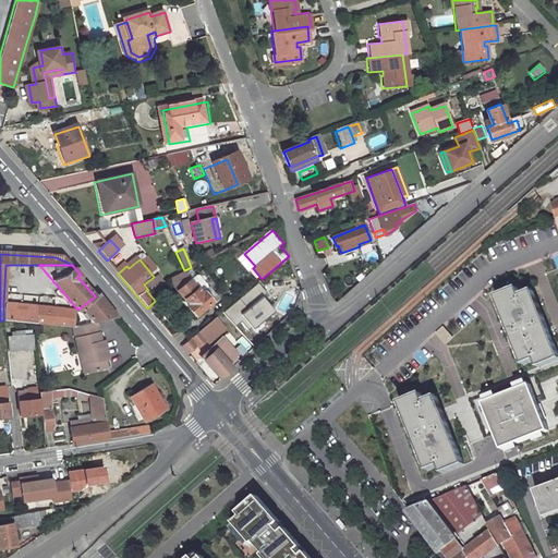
[(184,270),(182,273),(185,276),(193,271),(191,267),(184,270)]
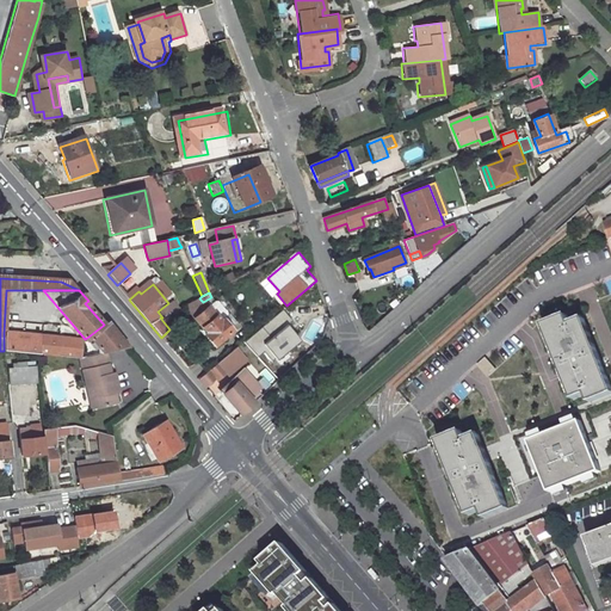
[(205,304),(192,316),(204,331),(202,332),(213,345),(232,329),(221,316),(217,319),(205,304)]
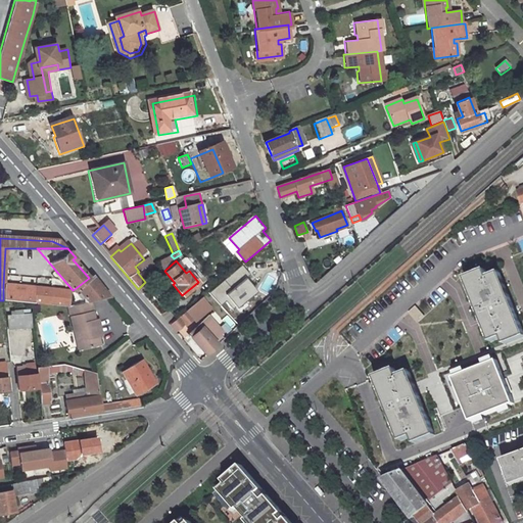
[(241,265),(207,292),(218,302),(220,305),(225,301),(232,310),(253,291),(247,284),(249,283),(245,278),(249,275),(241,265)]
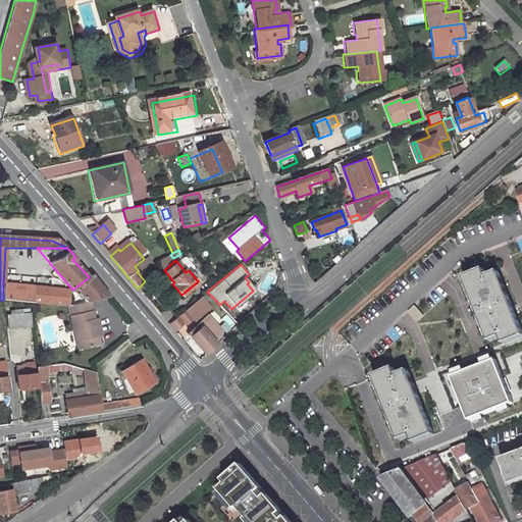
[(486,264),(464,272),(490,337),(501,332),(504,341),(521,332),(521,320),(500,266),(489,270),(486,264)]
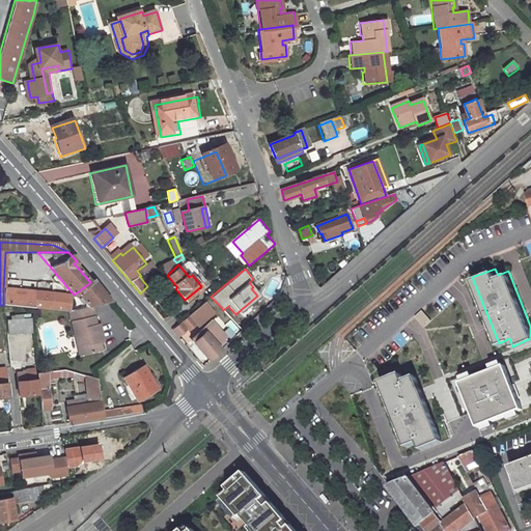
[(90,282),(77,292),(89,307),(90,307),(111,303),(92,280),(90,282)]
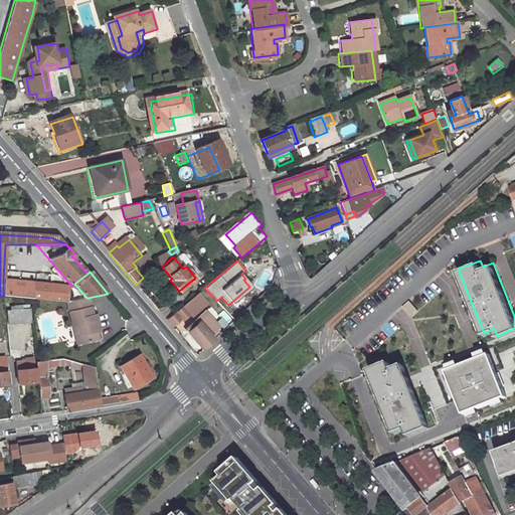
[(49,285),(3,281),(3,296),(27,299),(47,301),(49,285)]
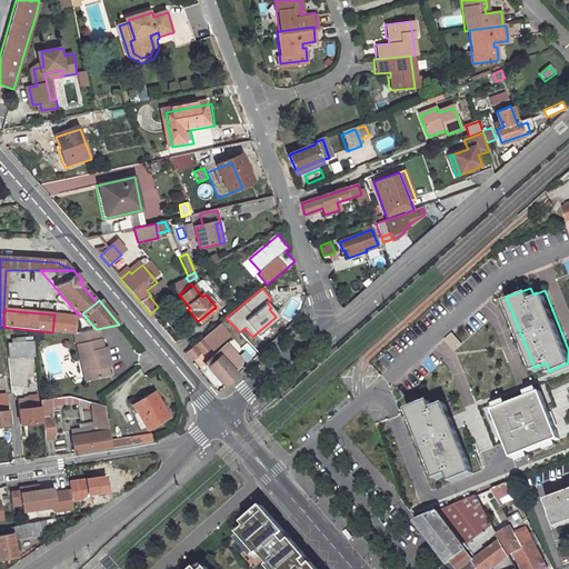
[(55,315),(52,332),(72,333),(75,317),(55,315)]
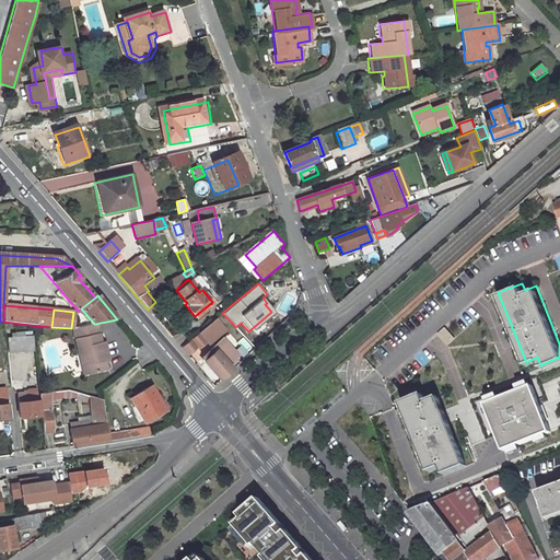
[(222,313),(217,318),(226,329),(233,324),(222,313)]
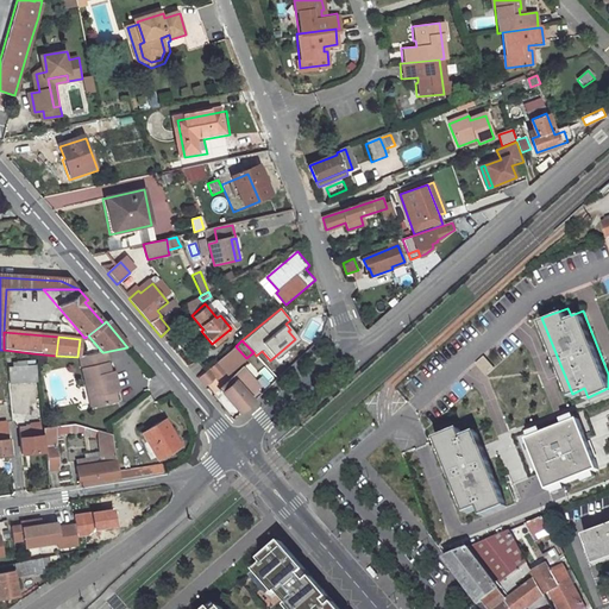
[(246,358),(236,346),(196,378),(202,387),(214,377),(215,378),(225,370),(228,374),(246,358)]
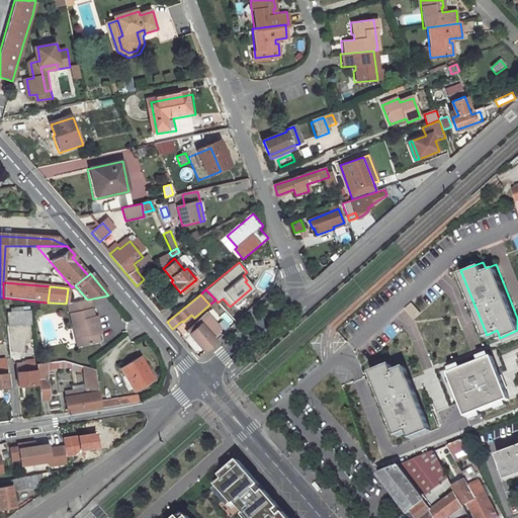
[(87,299),(68,304),(70,315),(91,310),(88,299),(87,299)]
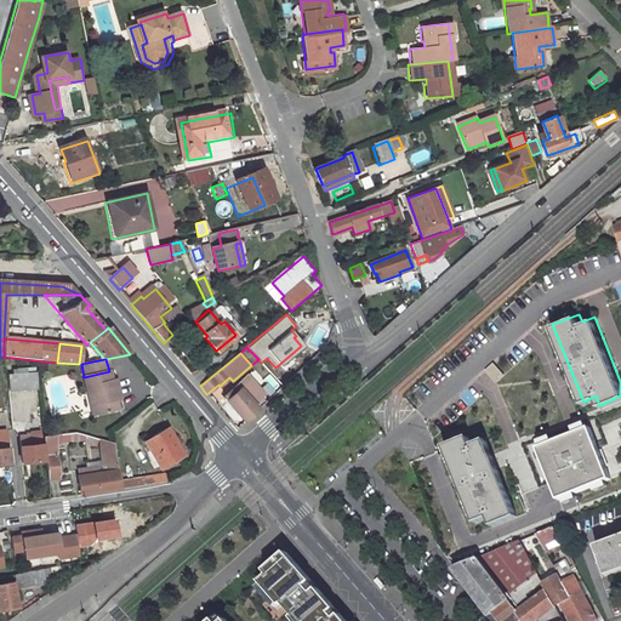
[(13,372),(5,374),(7,391),(36,388),(35,382),(34,374),(34,371),(23,372),(23,368),(13,368),(13,372)]
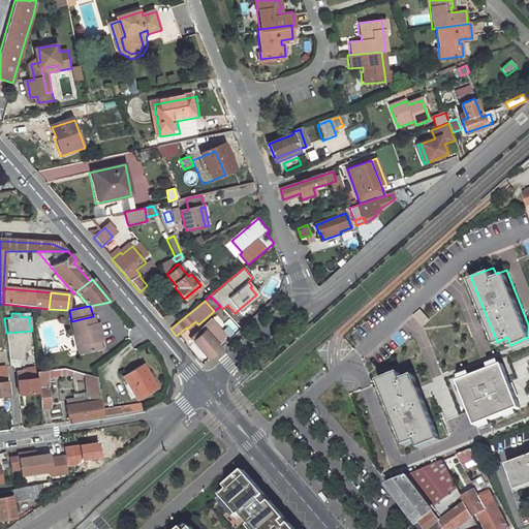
[(93,316),(71,321),(79,355),(100,351),(98,342),(95,325),(93,316)]
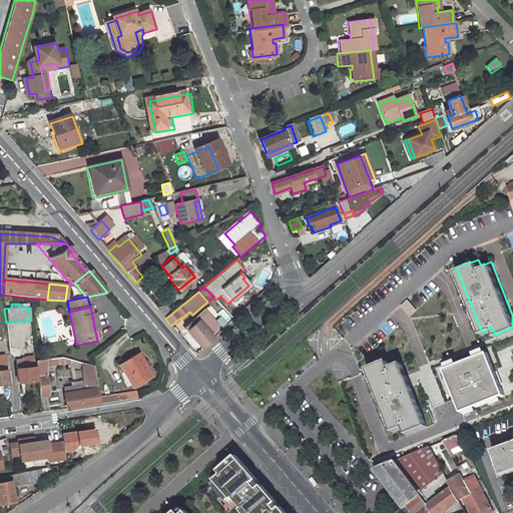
[(202,349),(212,339),(210,337),(206,333),(216,325),(205,313),(185,329),(202,349)]
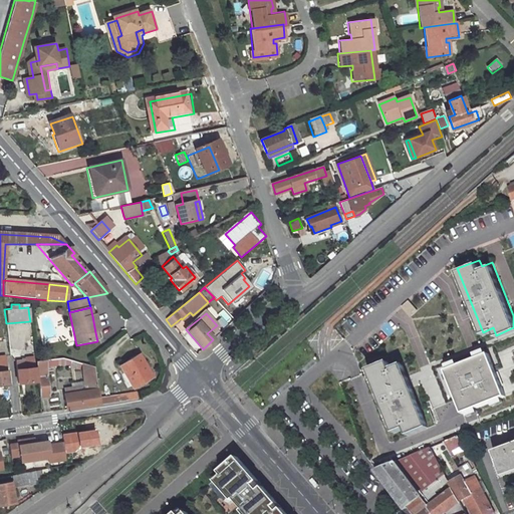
[(97,315),(92,316),(95,332),(100,331),(97,315)]
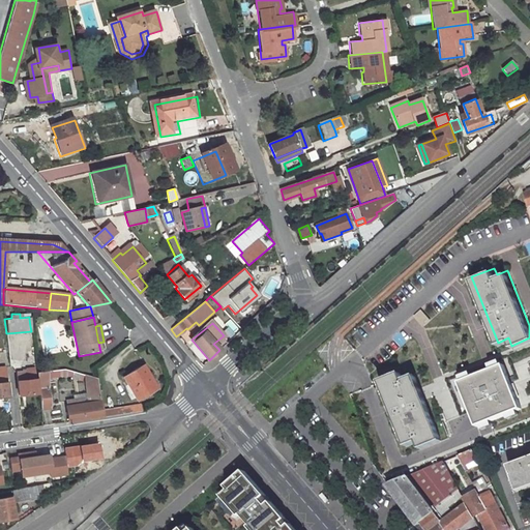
[(217,348),(227,340),(224,335),(213,344),(217,348)]
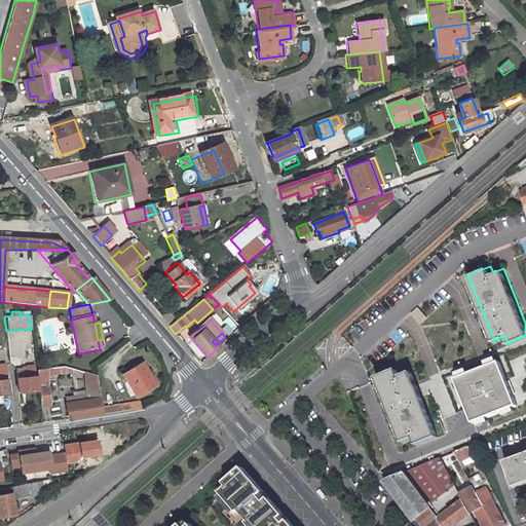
[(499,361),(455,378),(473,422),(517,405),(499,361)]
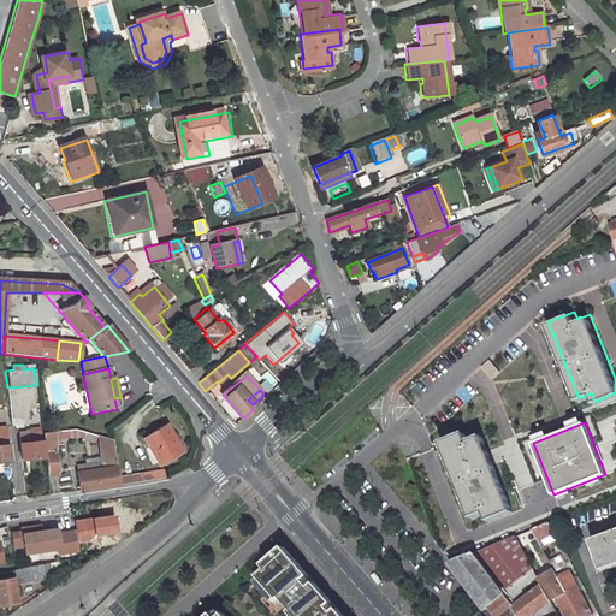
[(166,425),(143,439),(159,467),(183,454),(166,425)]
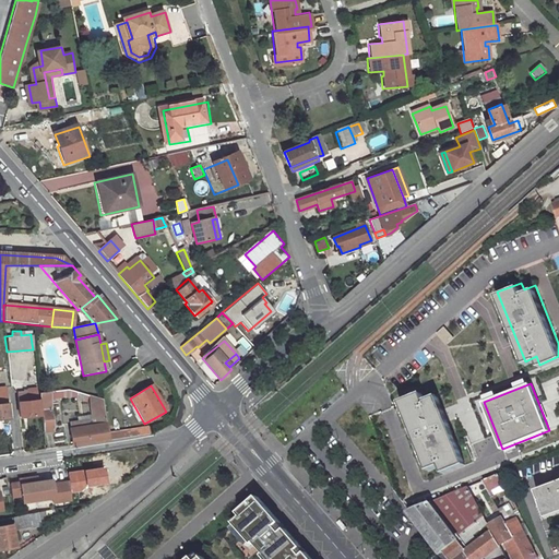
[(26,394),(16,395),(19,418),(37,416),(35,390),(25,391),(26,394)]
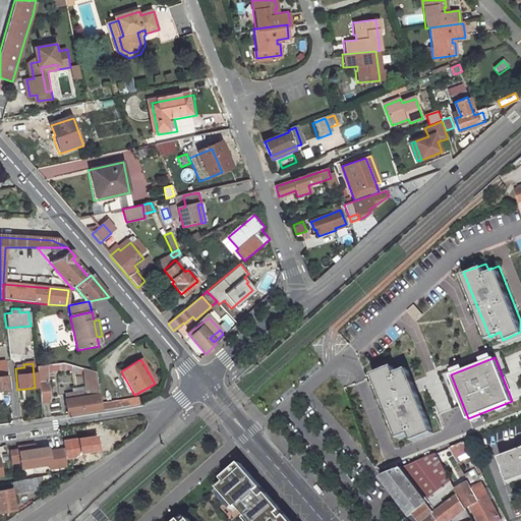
[(393,363),(372,371),(399,436),(409,430),(412,438),(433,429),(408,365),(396,370),(393,363)]
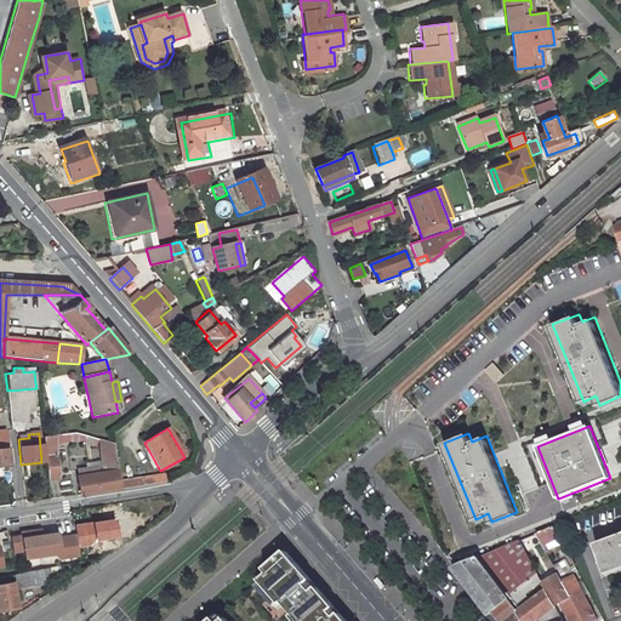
[(77,434),(41,438),(46,482),(58,480),(55,456),(53,456),(52,444),(78,440),(83,442),(84,444),(90,445),(92,439),(77,434)]
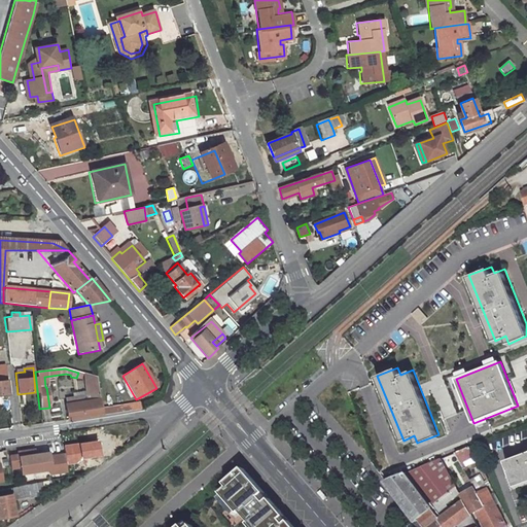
[(82,401),(65,405),(68,421),(101,415),(100,408),(95,378),(83,375),(85,385),(91,386),(92,395),(82,396),(82,401)]
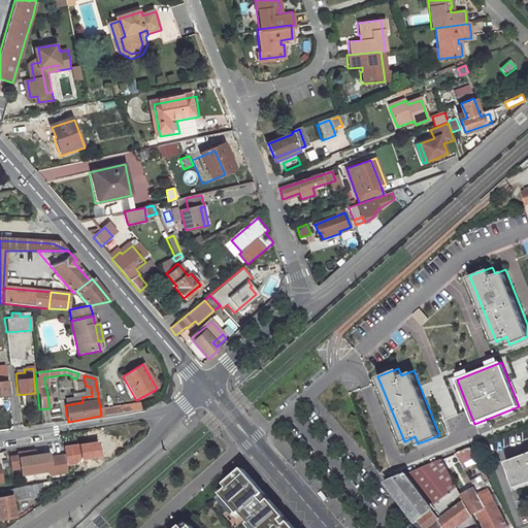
[(139,402),(100,408),(101,416),(140,410),(139,402)]
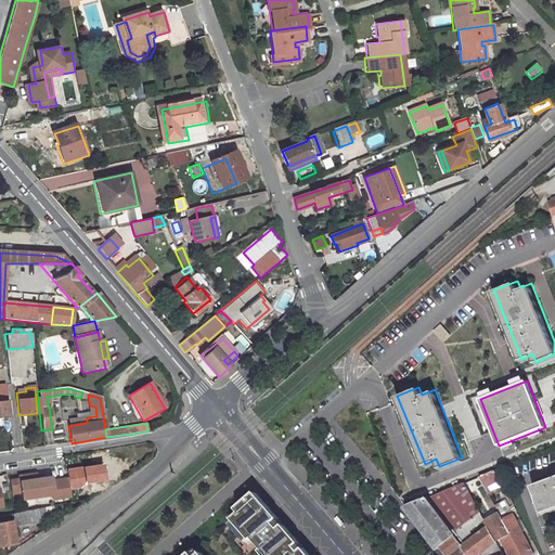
[(94,456),(78,460),(80,479),(98,477),(94,456)]
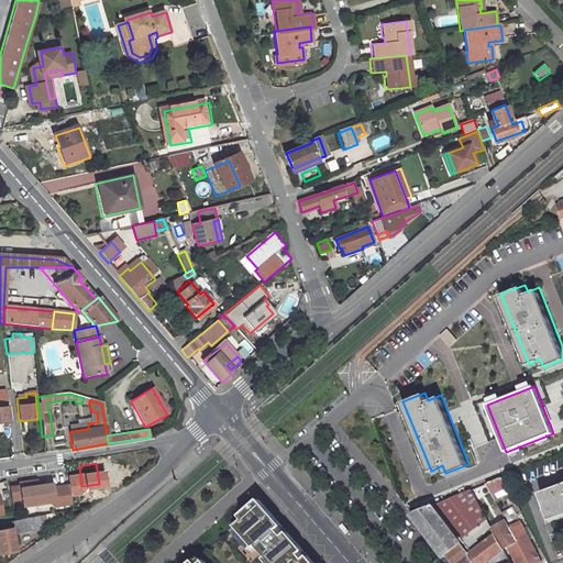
[(505,475),(486,483),(494,496),(512,489),(505,475)]
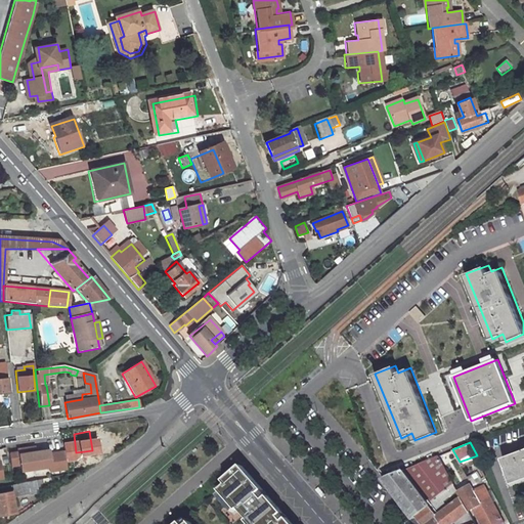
[(51,471),(67,469),(66,462),(64,451),(48,454),(48,450),(36,452),(35,447),(18,449),(18,452),(9,453),(11,466),(20,464),(22,471),(50,466),(51,471)]
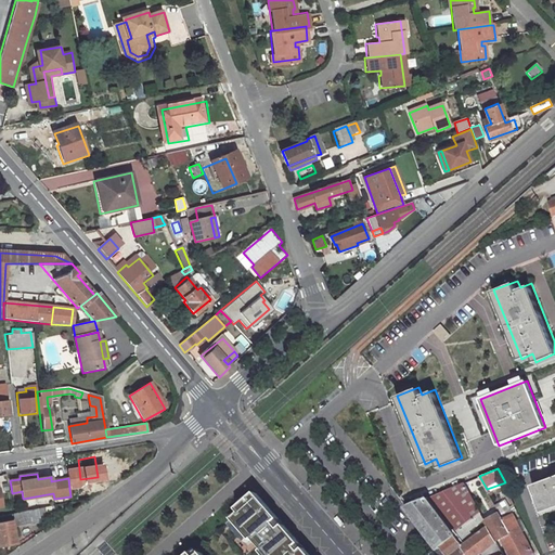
[(77,477),(72,478),(73,488),(69,489),(71,497),(72,502),(86,500),(84,487),(79,487),(77,477)]
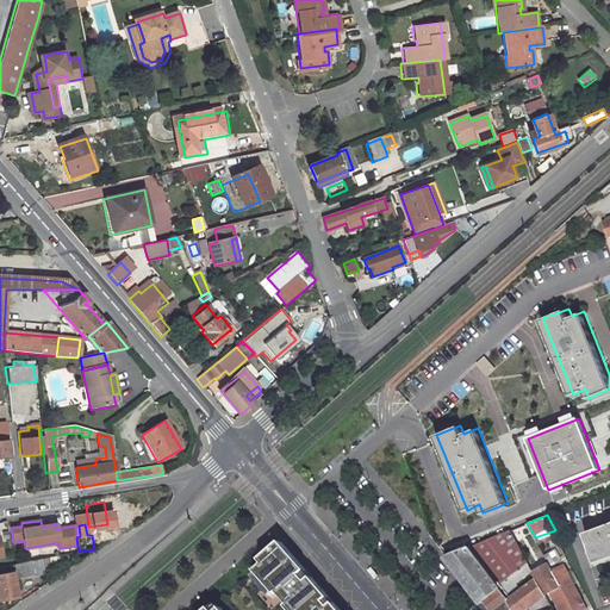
[(609,528),(586,536),(596,564),(609,559),(609,528)]
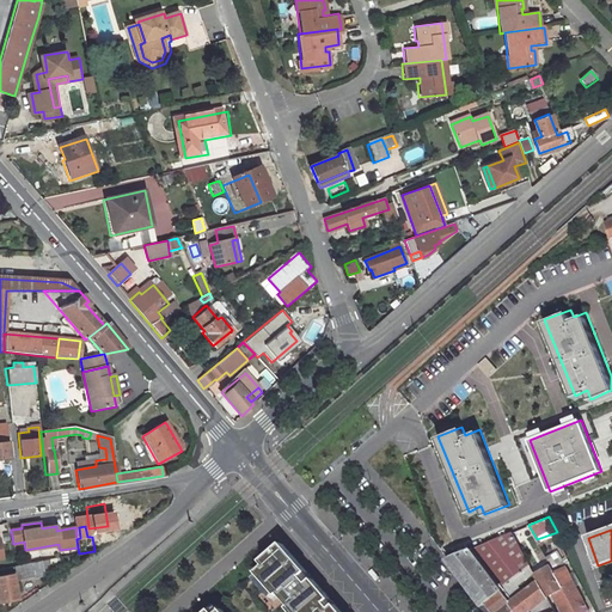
[(513,531),(448,557),(472,586),(484,603),(488,600),(497,611),(533,611),(539,610),(539,611),(558,611),(549,595),(538,576),(515,594),(508,587),(506,589),(502,583),(531,563),(513,531)]
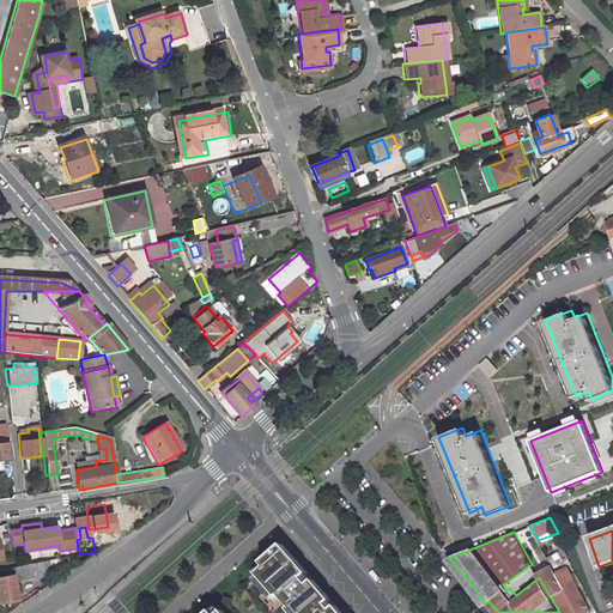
[(341,612),(283,545),(262,563),(266,566),(258,574),(278,598),(280,595),(291,607),(289,610),(291,612),(341,612)]
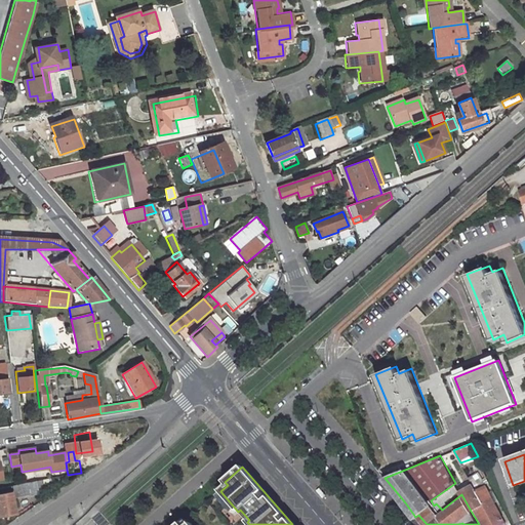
[(474,473),(469,476),(473,484),(495,524),(501,524),(507,522),(484,479),(479,482),(474,473)]
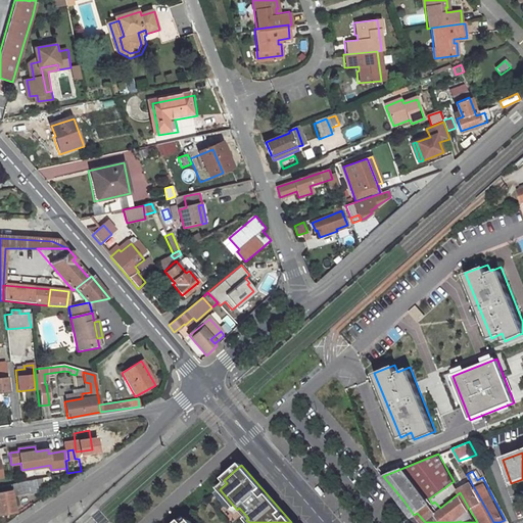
[(51,476),(0,486),(0,514),(13,512),(10,495),(27,492),(28,495),(47,491),(46,484),(52,483),(51,476)]
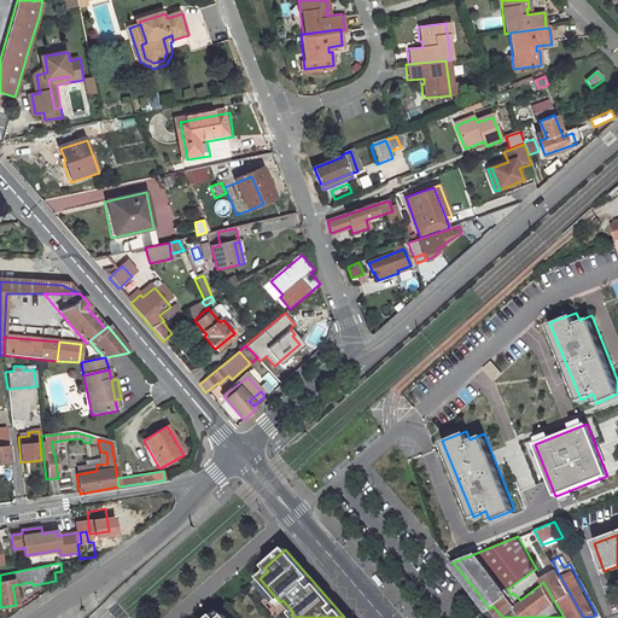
[(583,617),(557,570),(542,578),(543,582),(554,601),(560,598),(571,617),(583,617)]
